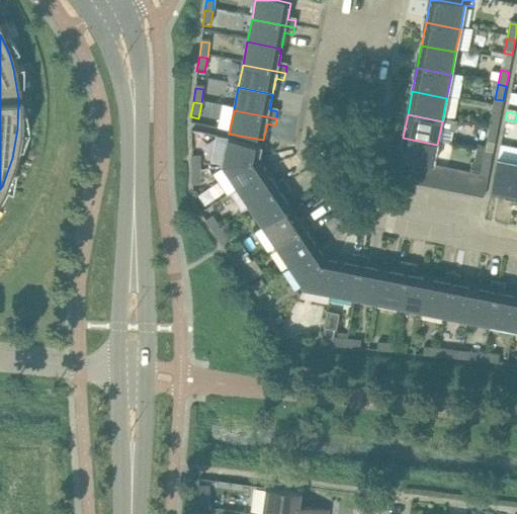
[(497,132),(500,117),(492,116),(489,131),(497,132)]
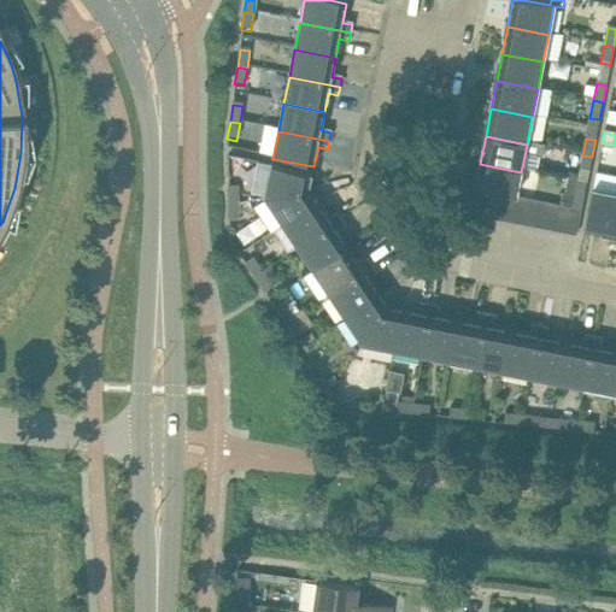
[(588,175),(592,157),(582,156),(579,172),(588,175)]
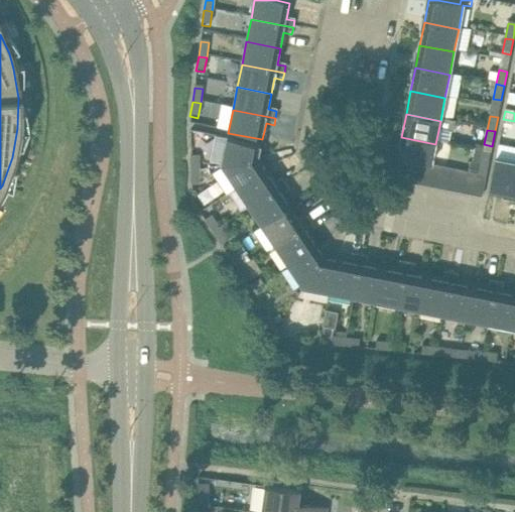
[(431,167),(435,144),(401,137),(397,160),(408,162),(419,164),(430,167),(431,167)]
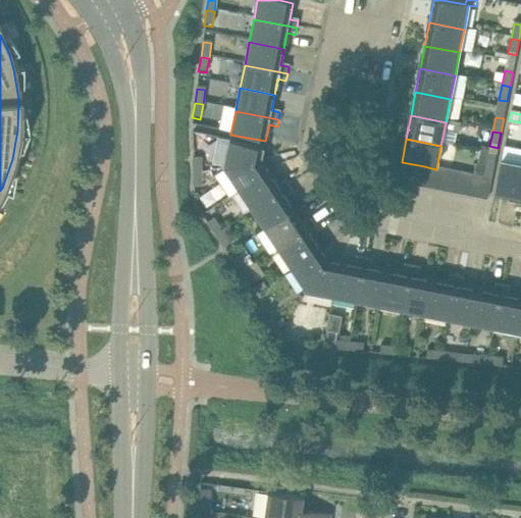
[(264,150),(264,148),(229,142),(223,170),(255,163),(258,149),(264,150)]
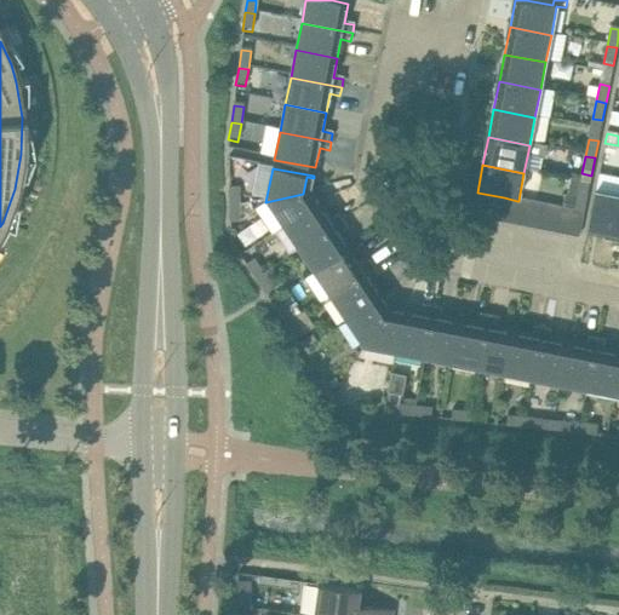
[(238,189),(228,189),(229,207),(239,207),(238,189)]
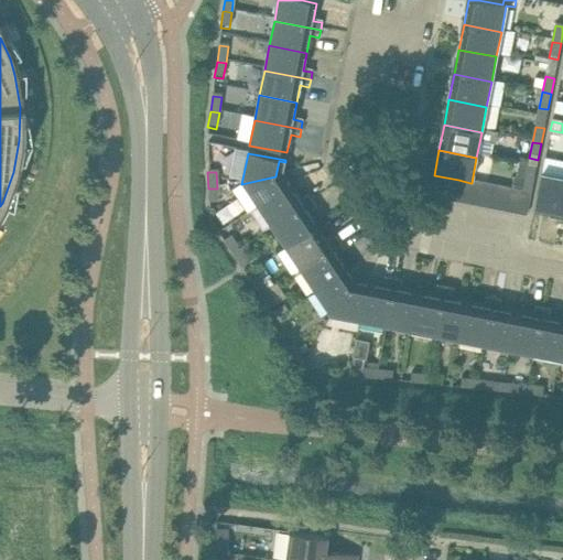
[(259,208),(290,187),(290,186),(284,190),(275,176),(241,184),(259,208)]
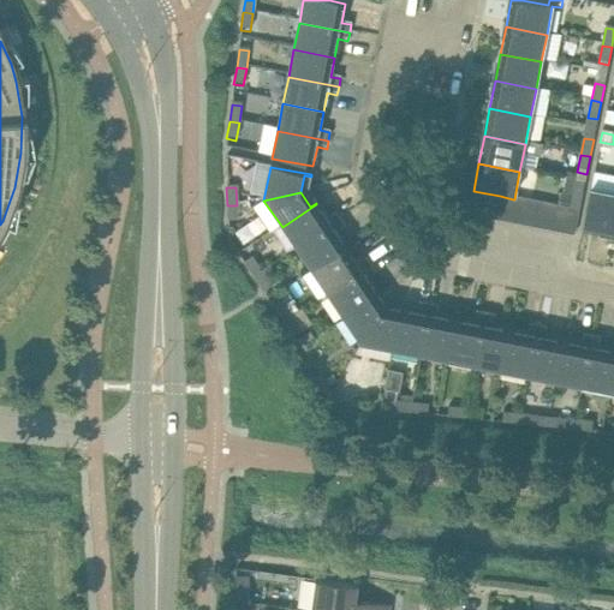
[(573,192),(570,210),(579,213),(583,195),(573,192)]
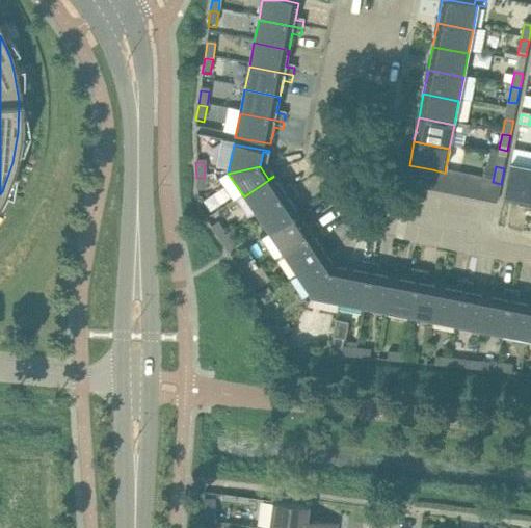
[(528,206),(530,190),(530,169),(510,166),(504,202),(528,206)]
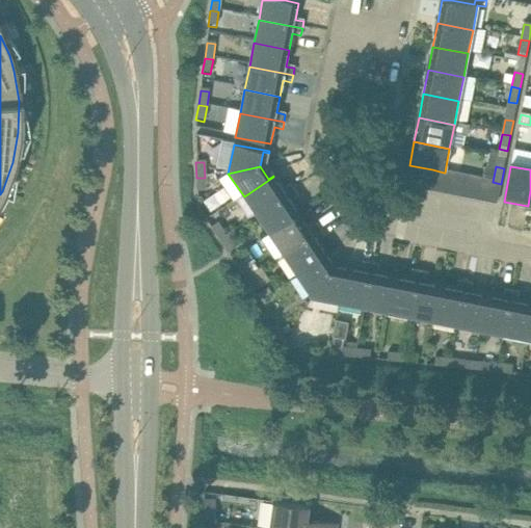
[(428,192),(432,169),(421,167),(417,189),(428,192)]
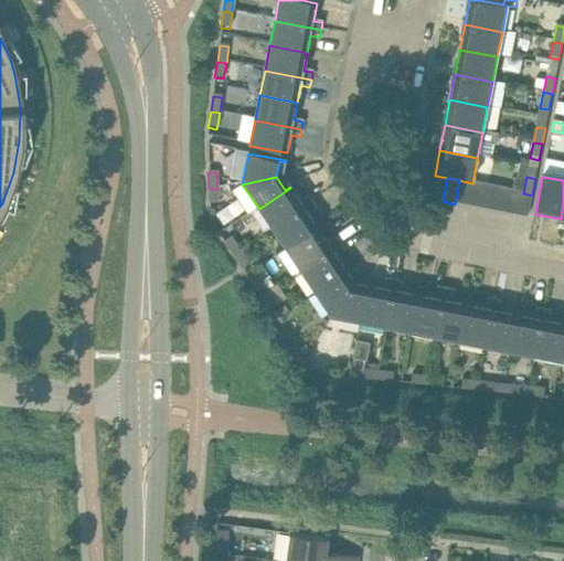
[(467,207),(471,183),(459,180),(455,204),(467,207)]
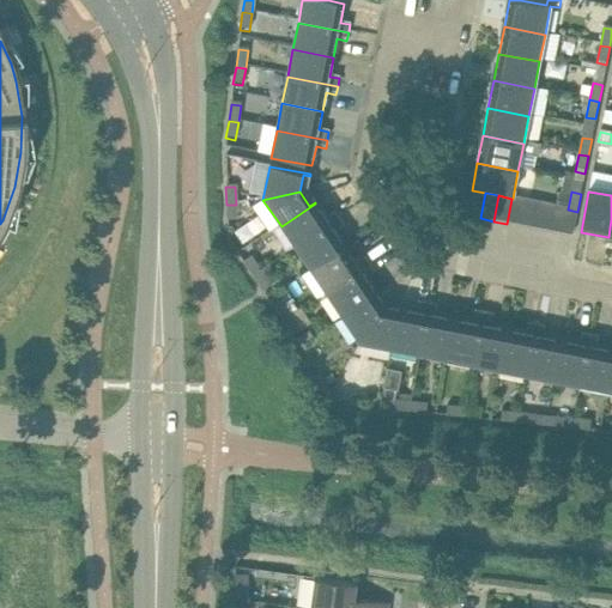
[(520,226),(525,201),(513,199),(511,199),(507,224),(520,226)]
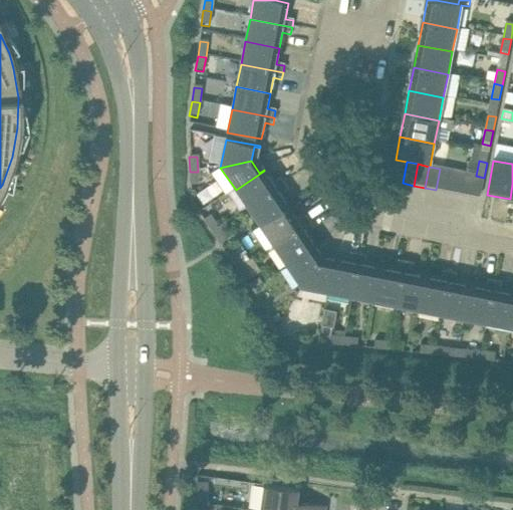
[(447,192),(451,171),(440,169),(436,190),(447,192)]
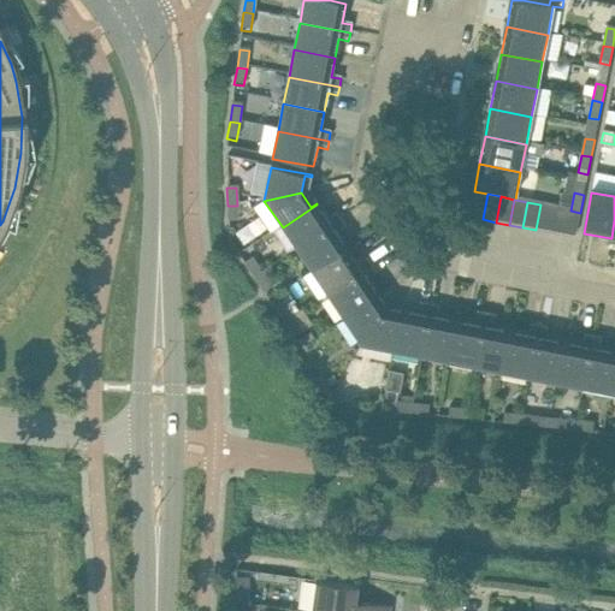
[(297,250),(341,221),(336,215),(327,220),(317,205),(283,227),(297,250)]
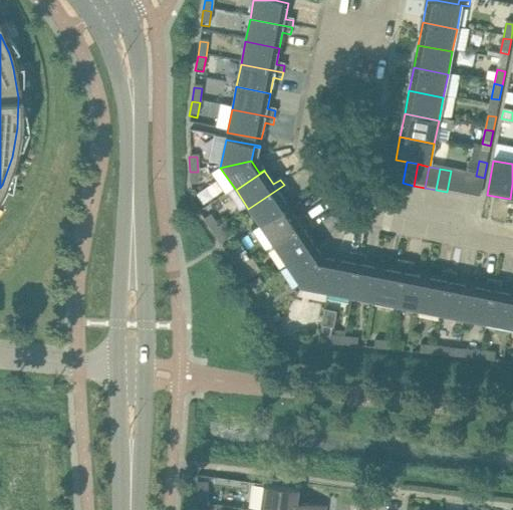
[(458,194),(462,173),(451,171),(447,192),(458,194)]
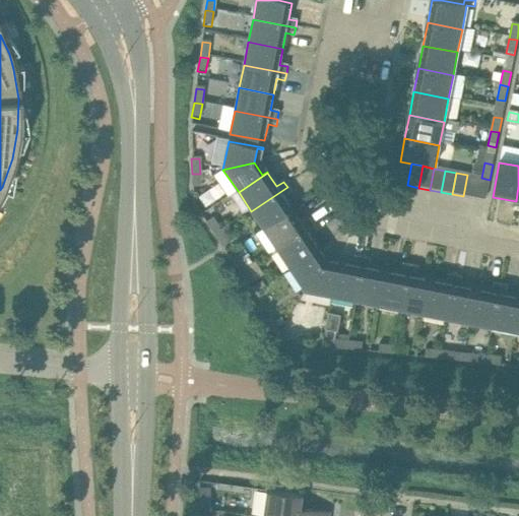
[(200,189),(200,174),(192,174),(192,189),(200,189)]
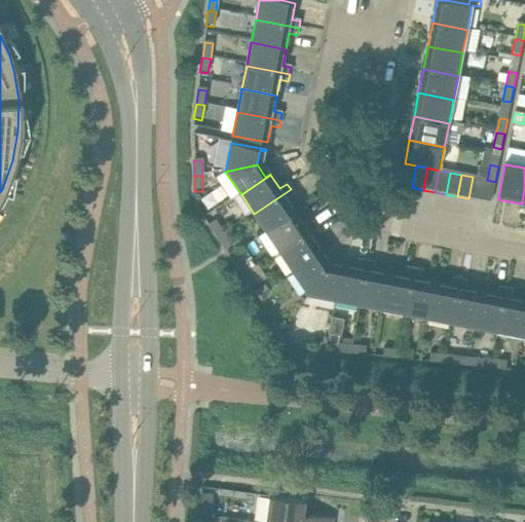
[(480,200),(484,179),(473,177),(469,198),(480,200)]
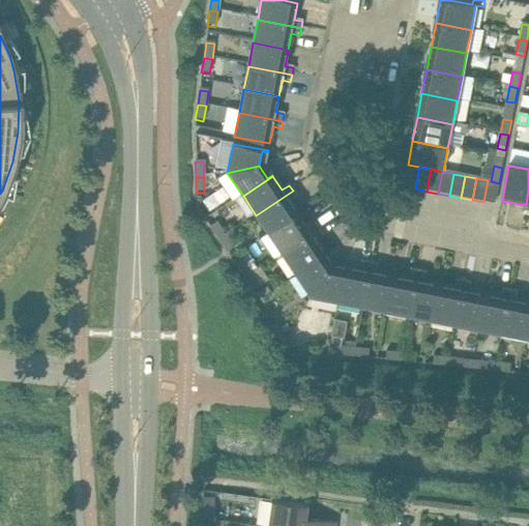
[(495,205),(499,184),(499,183),(491,181),(488,180),(483,202),(495,205)]
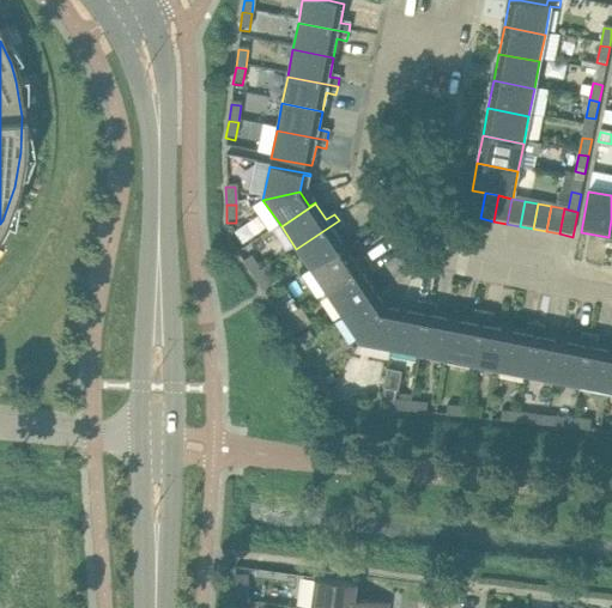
[(311,272),(345,249),(334,233),(344,228),(339,220),(296,249),(311,272)]
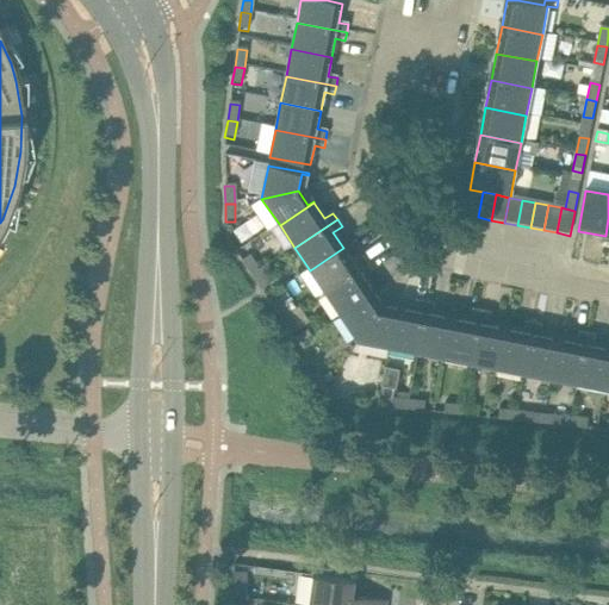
[(325,293),(367,264),(362,257),(354,263),(343,248),(310,270),(325,293)]
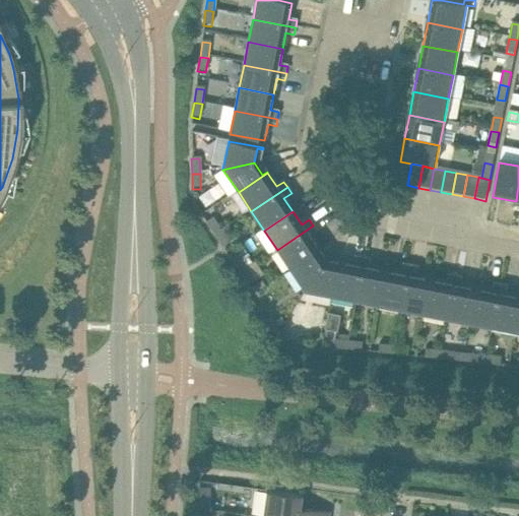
[(205,223),(213,237),(220,232),(212,219),(205,223)]
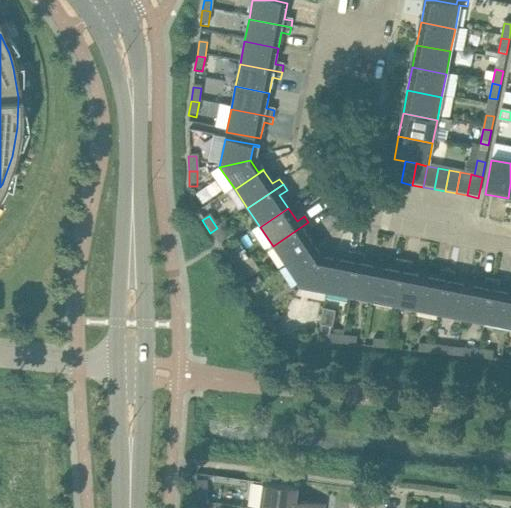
[(286,265),(314,246),(305,232),(312,228),(308,222),(273,246),(286,265)]
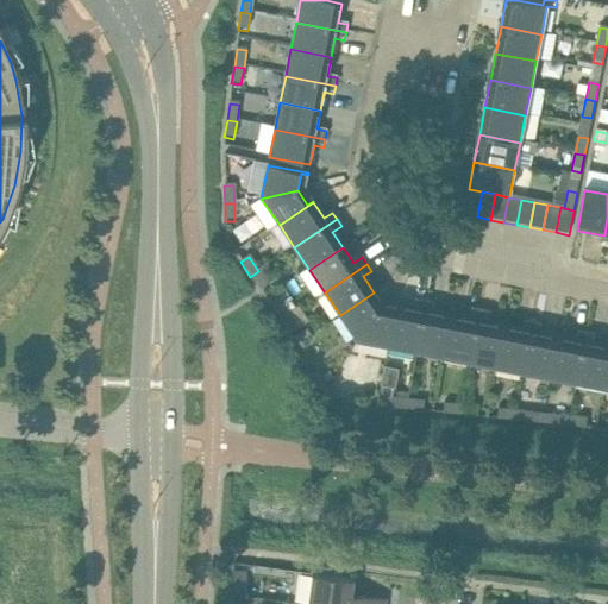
[(268,285),(258,271),(250,277),(261,291),(268,285)]
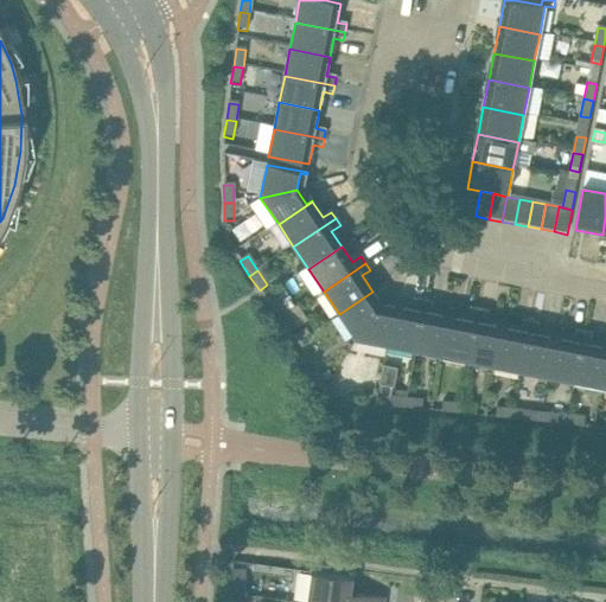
[(357,341),(377,311),(368,296),(374,292),(372,292),(339,314),(357,341)]
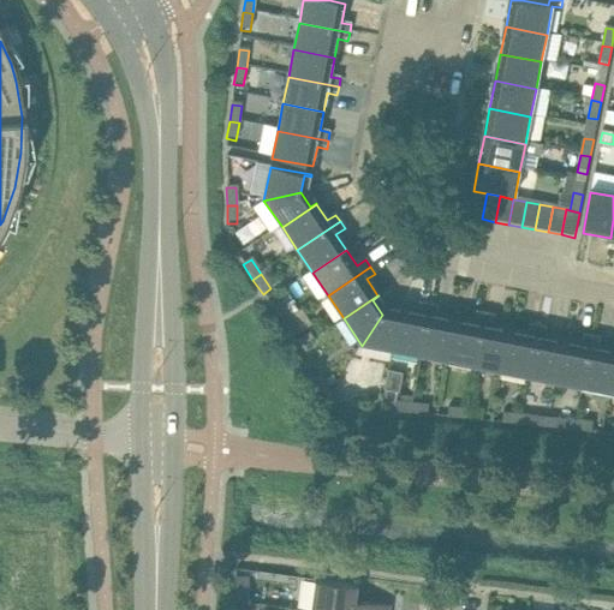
[(274,310),(284,324),(292,320),(281,305),(274,310)]
